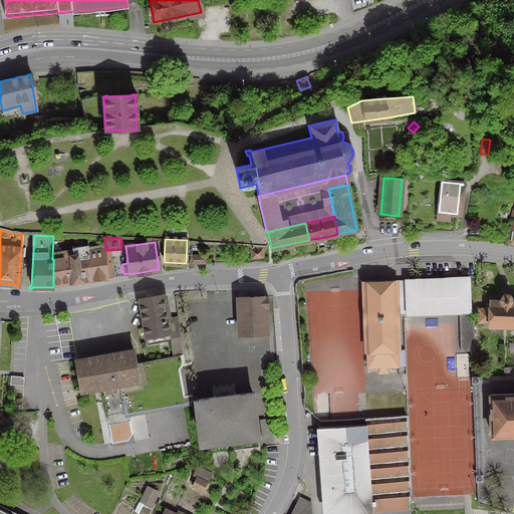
[(71,248),(71,250),(73,280),(87,278),(87,279),(88,254),(87,247),(87,245),(71,248)]
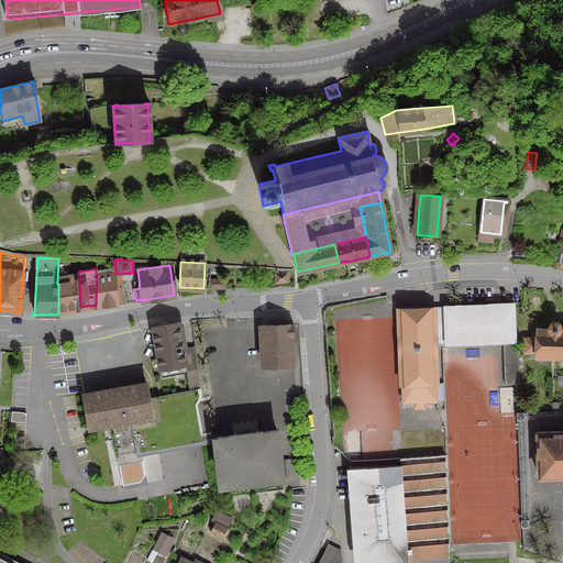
[(275,283),(287,282),(286,271),(274,269),(275,283)]
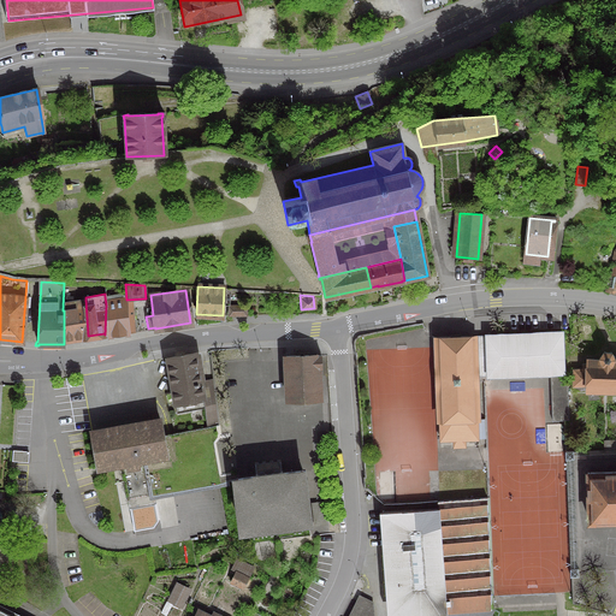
[(106,304),(105,335),(126,332),(125,300),(112,303),(111,296),(105,296),(106,304)]
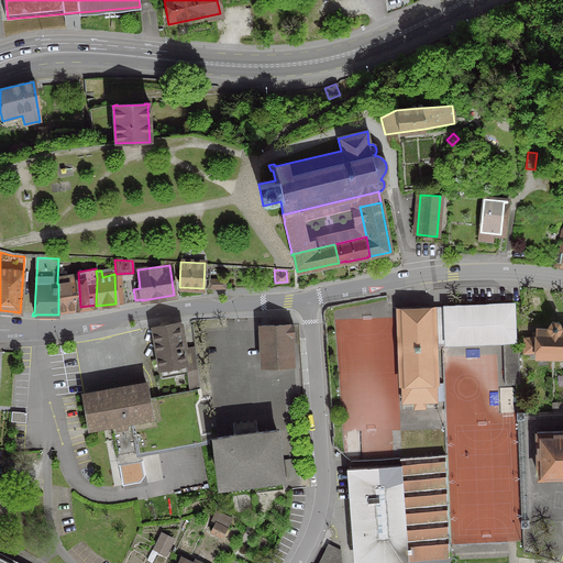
[(58,310),(80,307),(78,274),(67,276),(65,283),(58,284),(58,310)]
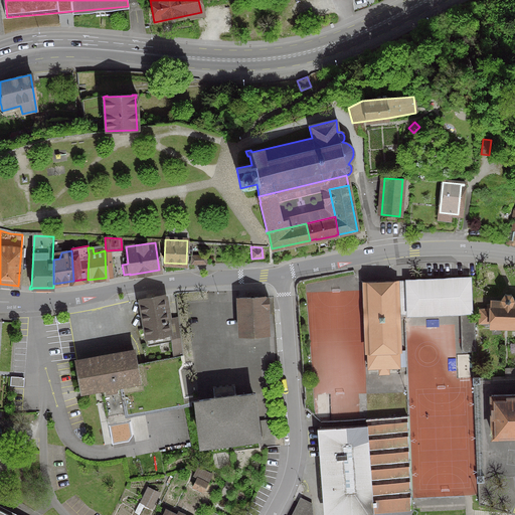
[(124,276),(124,275),(122,265),(112,267),(113,277),(124,276)]
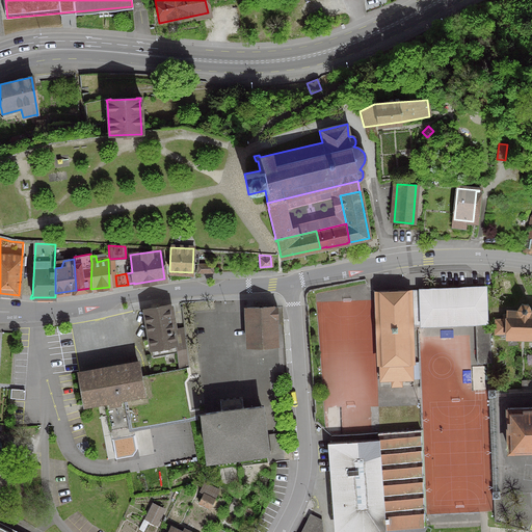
[(486,364),(490,363),(488,321),(485,321),(484,288),(375,292),(378,364),(379,380),(418,379),(417,362),(411,363),(410,325),(474,322),(476,364),(486,364)]
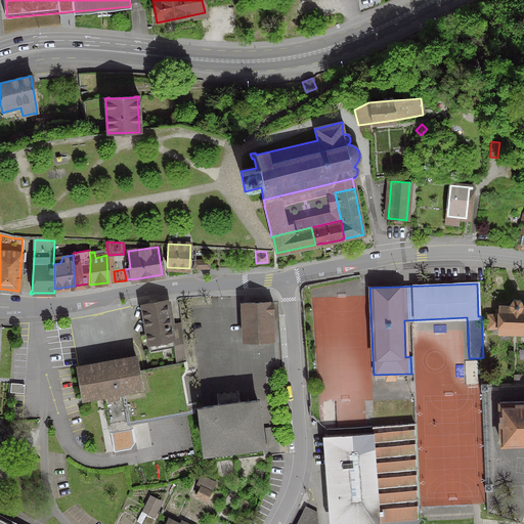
[(523,331),(523,308),(520,308),(521,305),(519,300),(513,299),(510,305),(511,308),(500,308),(500,307),(498,307),(498,310),(494,310),(494,315),(487,315),(487,328),(488,328),(488,333),(498,333),(498,332),(523,331)]
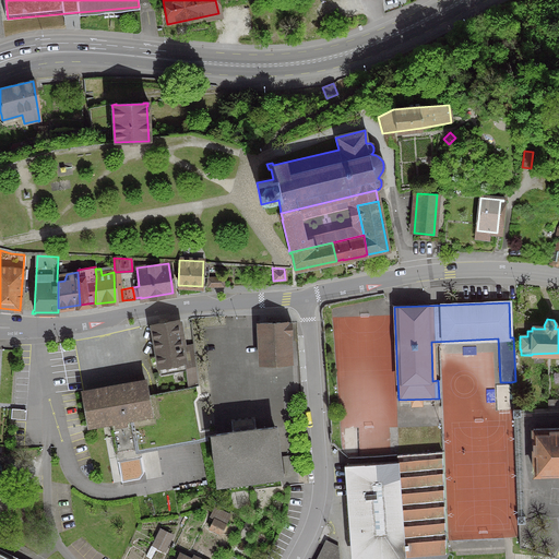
[(176,321),(152,325),(159,375),(185,370),(176,321)]
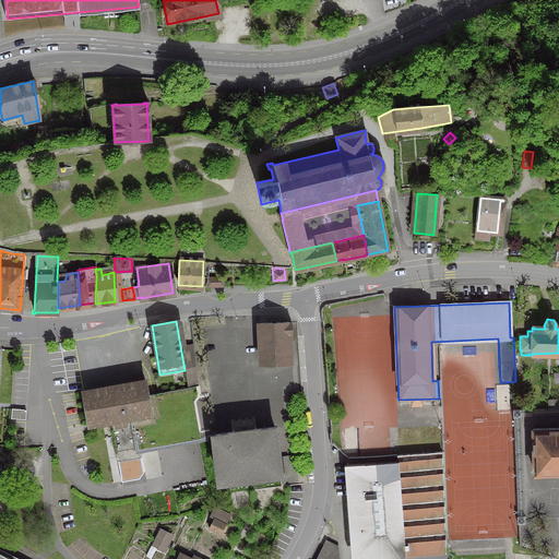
[(290,323),(259,323),(260,363),(289,361),(288,333),(292,333),(290,323)]
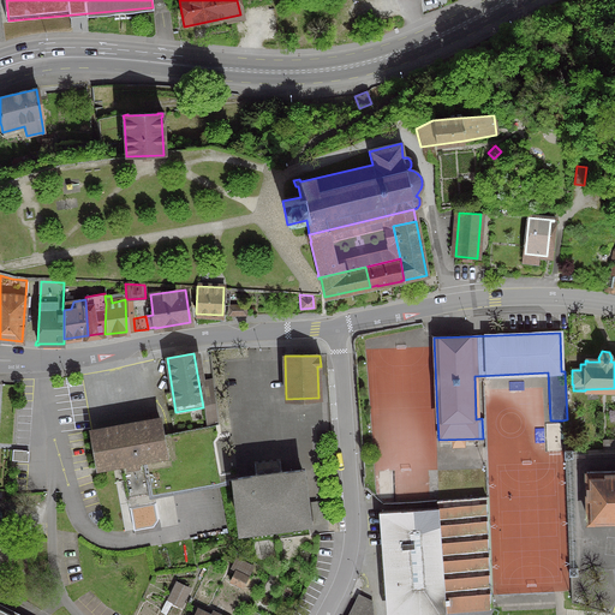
[(106,428),(90,431),(96,466),(124,461),(124,466),(121,466),(129,508),(154,503),(151,495),(224,482),(216,425),(161,435),(159,419),(143,422),(144,425),(106,431),(106,428)]
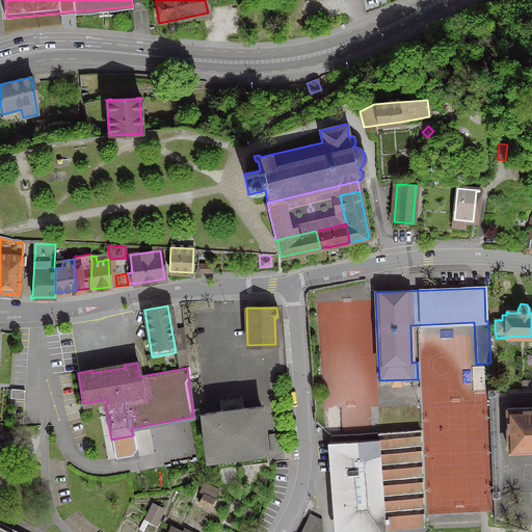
[(477,373),(478,389),(488,389),(487,373),(477,373)]
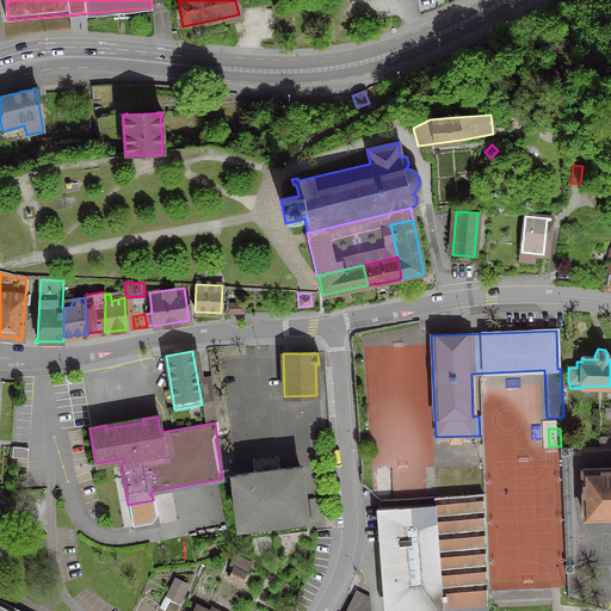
[(598,446),(610,445),(610,436),(598,437),(598,446)]
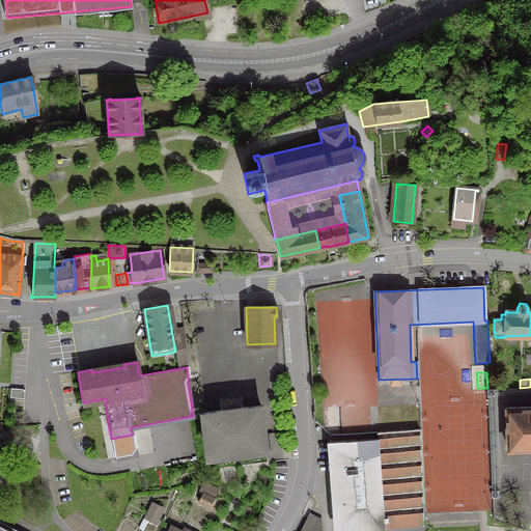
[(9,426),(23,426),(24,387),(10,387),(9,426)]
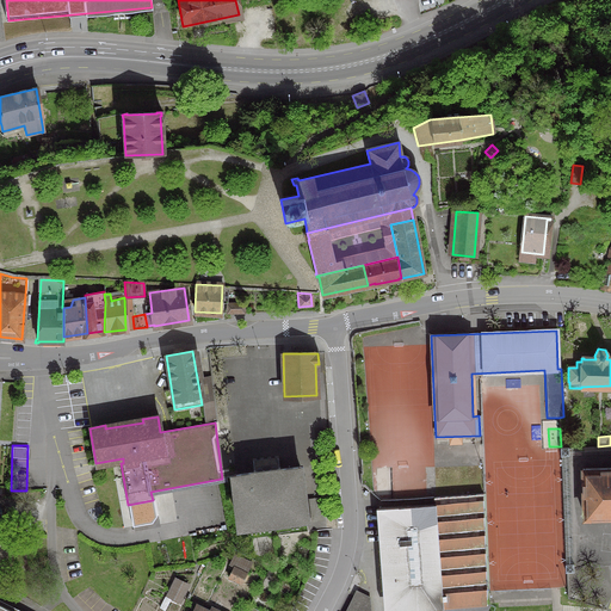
[(610,446),(568,449),(568,448),(560,448),(560,456),(561,456),(565,565),(565,573),(573,572),(568,456),(610,454),(610,446)]
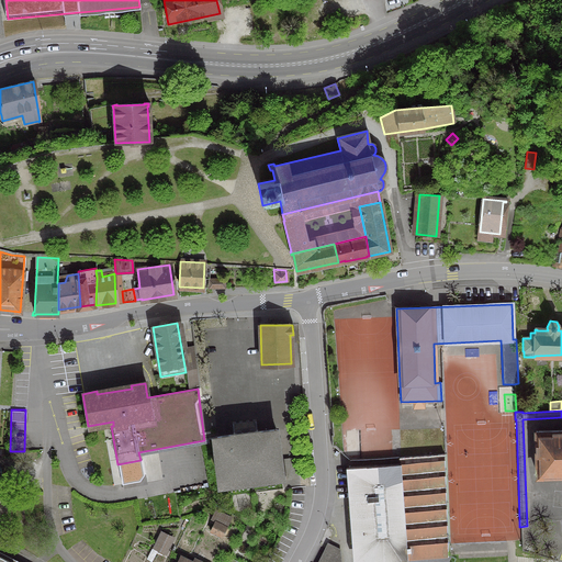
[(220,483),(280,476),(274,429),(257,431),(232,434),(232,435),(214,437),(220,483)]
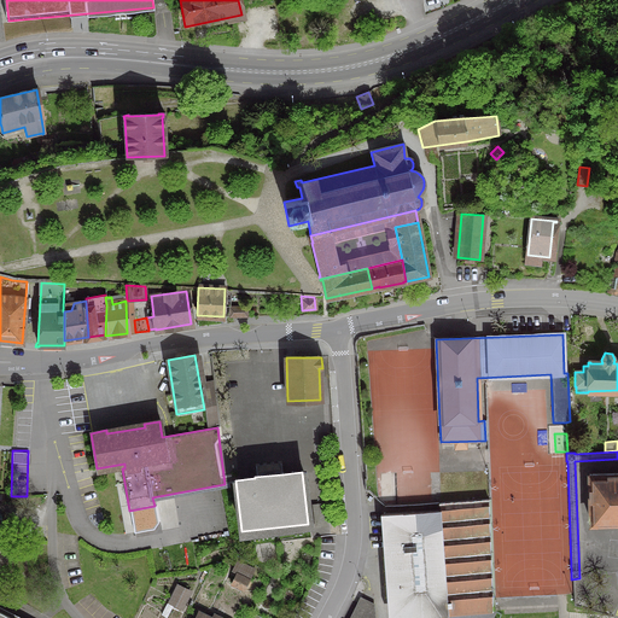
[(617,473),(588,474),(589,523),(617,522),(617,473)]
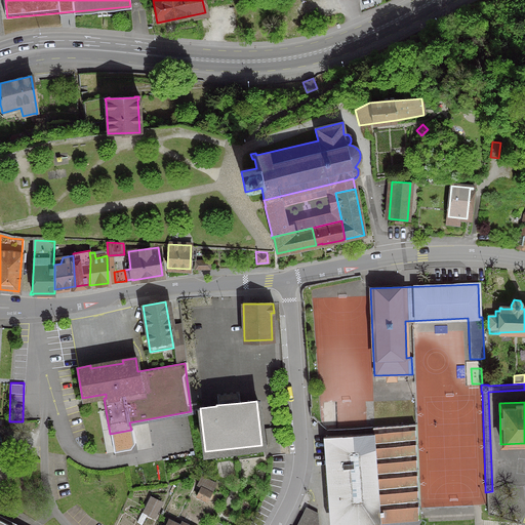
[(372,433),(325,436),(331,524),(358,523),(357,524),(413,524),(417,518),(414,425),(372,428),(372,433)]
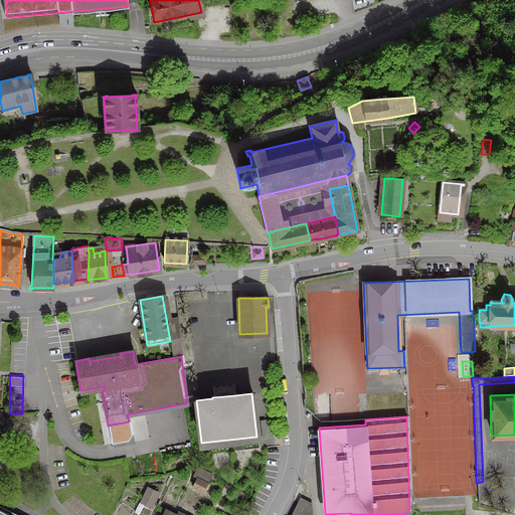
[(194,474),(197,476),(191,486),(202,492),(206,483),(205,483),(209,477),(196,470),(194,474)]
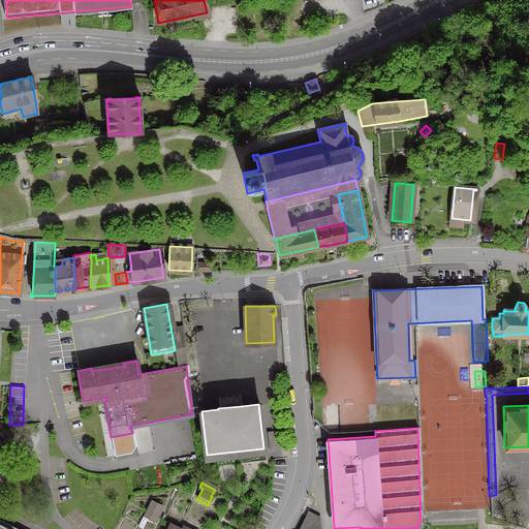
[(151,501),(144,516),(155,521),(161,506),(151,501)]
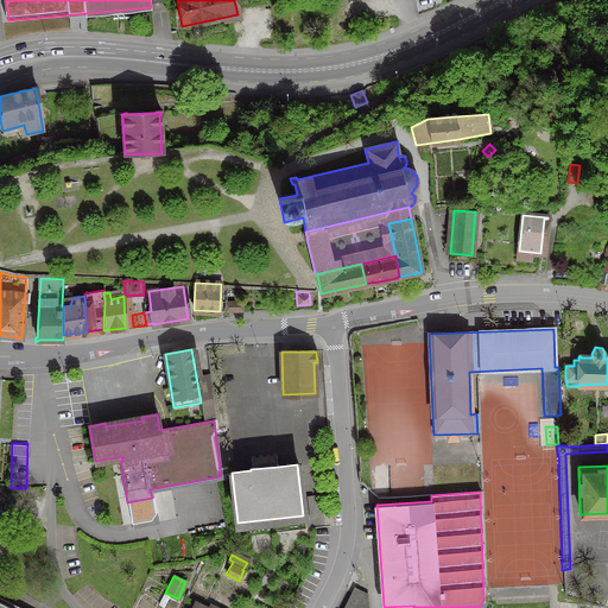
[(352,594),(344,607),(367,607),(367,601),(352,594)]
